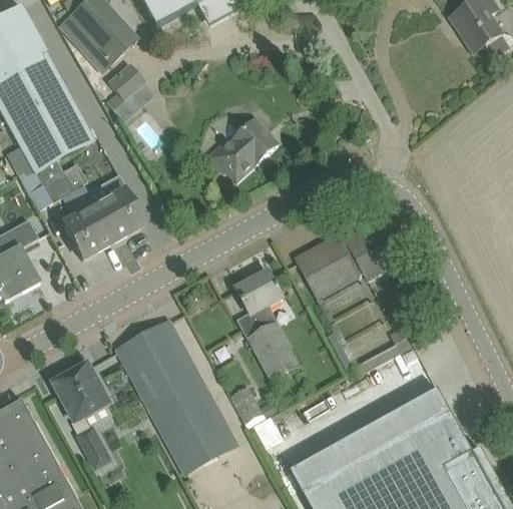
[(60,0),(93,58),(199,0),(60,0)]
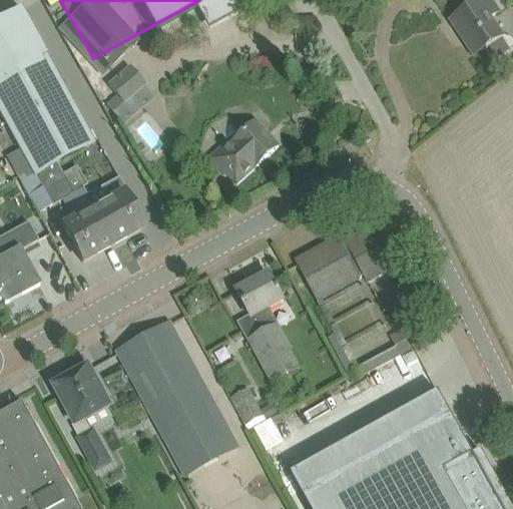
[(253,29),(231,41),(249,75),(281,58),(270,37),(281,32),(263,0),(249,0),(240,5),(253,29)]
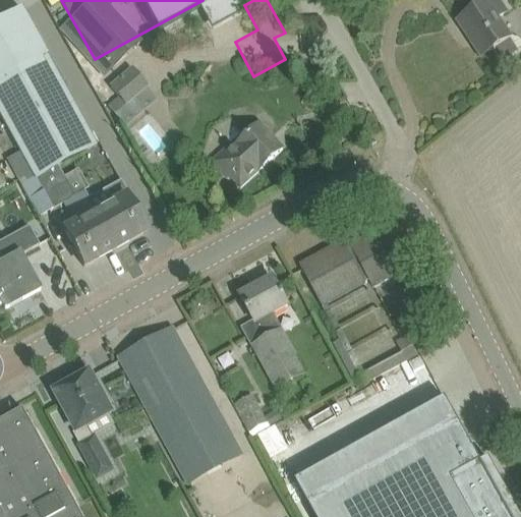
[(485,0),(478,5),(461,16),(475,37),(472,39),(482,54),(485,52),(493,62),(493,63),(496,67),(512,57),(520,50),(520,26),(510,35),(497,14),(507,8),(501,0),(485,0)]
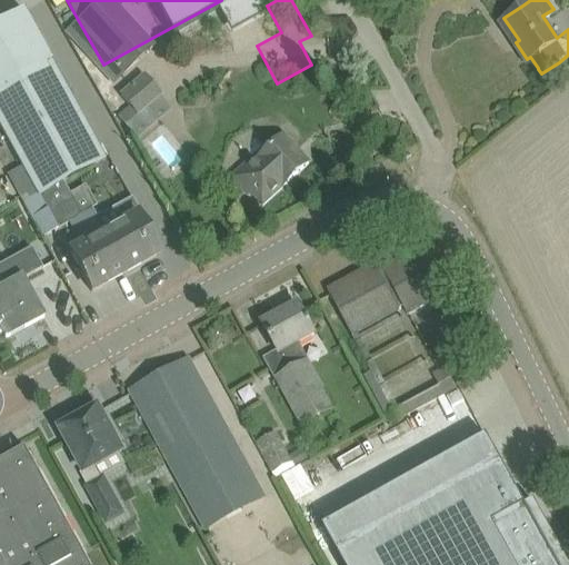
[(23,7),(0,19),(0,121),(21,161),(7,170),(22,199),(39,190),(50,209),(72,197),(65,185),(61,178),(103,155),(49,56),(50,56),(23,7)]
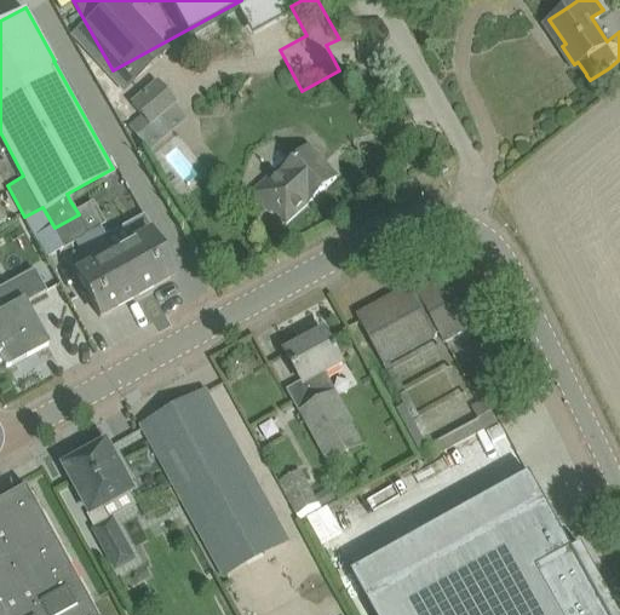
[(155,76),(128,98),(149,122),(176,99),(155,76)]
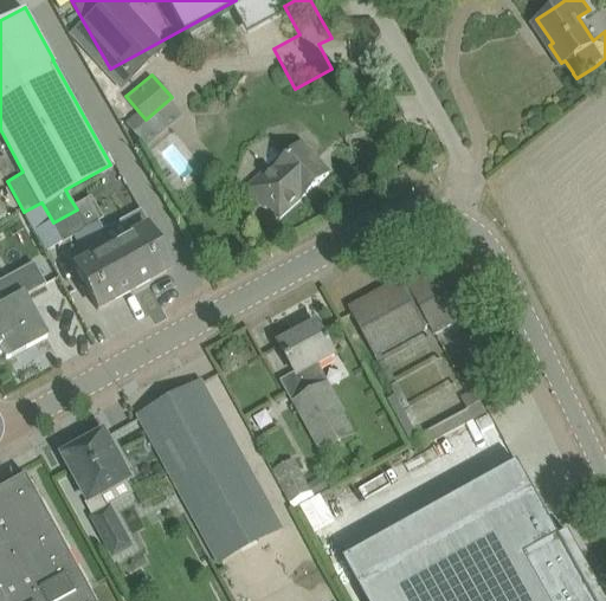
[(259,202),(264,196),(281,214),(329,169),(303,141),(269,173),(263,167),(244,185),(259,202)]
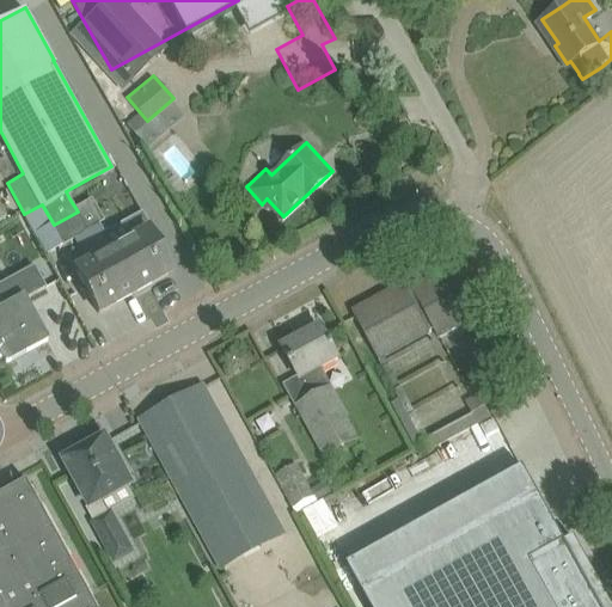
[(78,212),(54,225),(42,204),(24,214),(44,252),(61,243),(89,227),(87,225),(80,210),(78,212)]
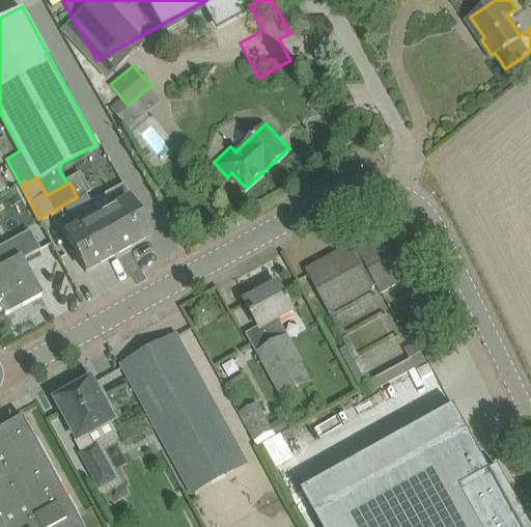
[(129,199),(132,197),(122,181),(105,190),(89,199),(87,200),(95,216),(115,251),(148,233),(138,216),(129,199)]
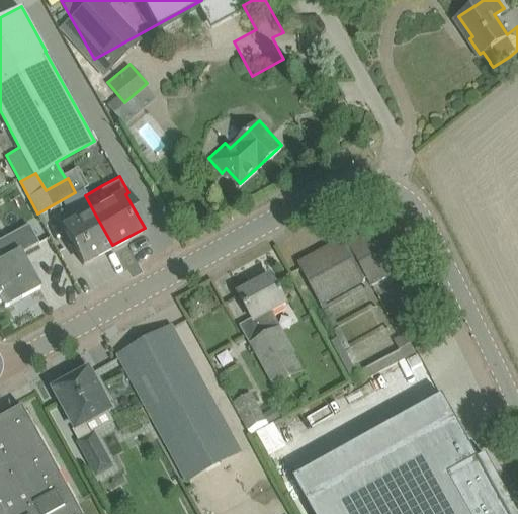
[(83,262),(112,245),(93,210),(63,227),(73,244),(83,262)]
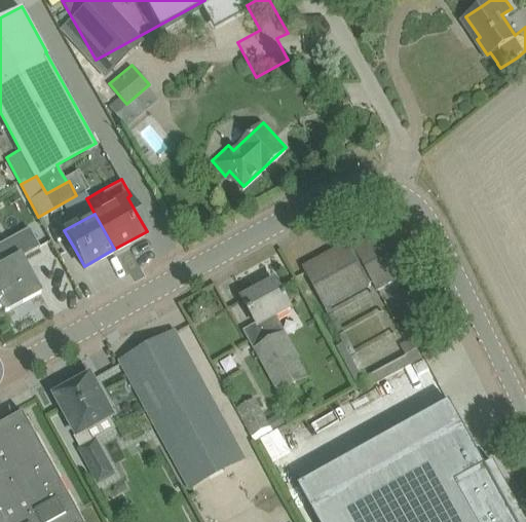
[(40,241),(30,222),(0,238),(0,256),(3,262),(0,264),(0,300),(4,308),(41,289),(21,253),(40,241)]
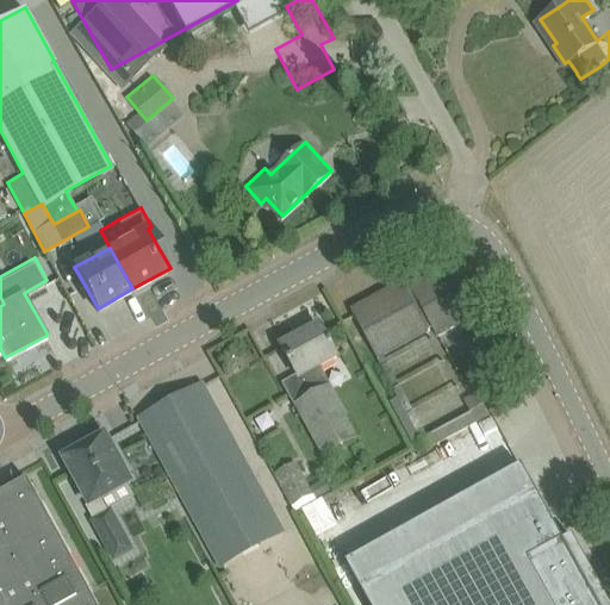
[(350,306),(361,326),(378,356),(434,325),(437,332),(460,320),(462,326),(484,315),(464,279),(450,286),(442,270),(433,275),(430,272),(410,284),(410,285),(405,287),(400,279),(350,306)]
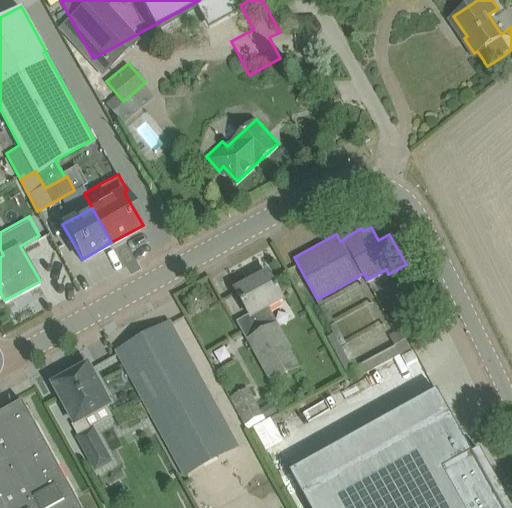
[(278,284),(277,285),(268,271),(237,288),(246,306),(250,312),(252,315),(260,329),(246,336),(273,383),(303,366),(276,319),(270,323),(262,309),(283,297),(279,289),(280,288),(278,284)]
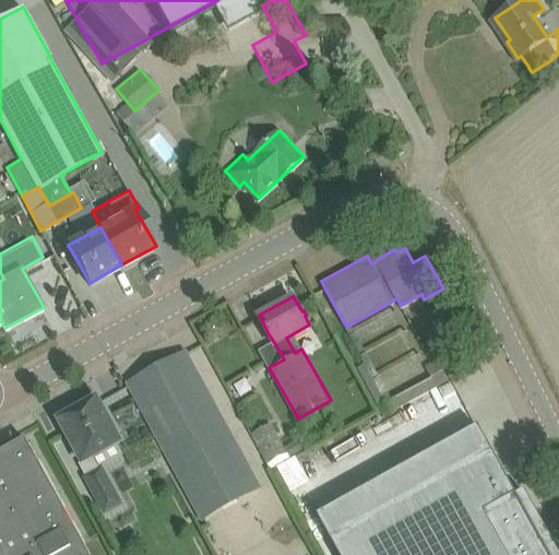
[(128,380),(138,400),(202,518),(261,486),(186,349),(128,380)]
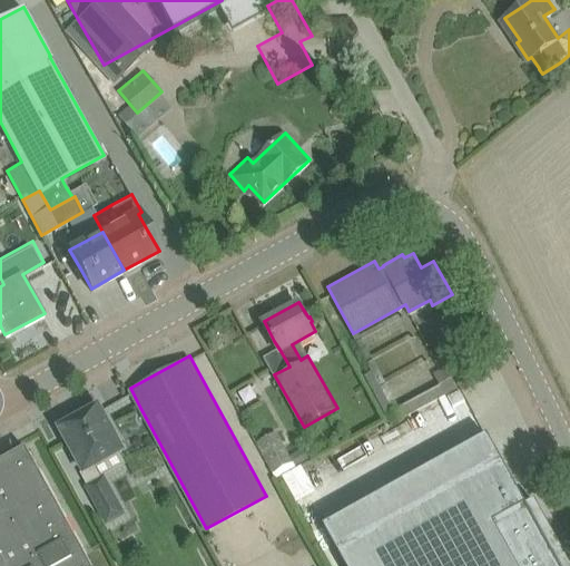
[(458,384),(454,380),(446,366),(434,372),(441,383),(445,392),(458,386),(458,384)]
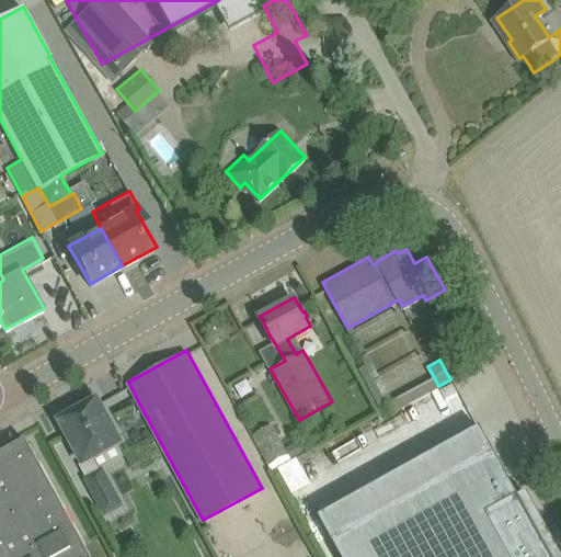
[(72,413),(60,420),(63,424),(82,461),(79,463),(90,481),(105,510),(119,502),(102,469),(100,470),(98,466),(92,456),(102,451),(118,443),(116,436),(107,419),(96,399),(72,413)]
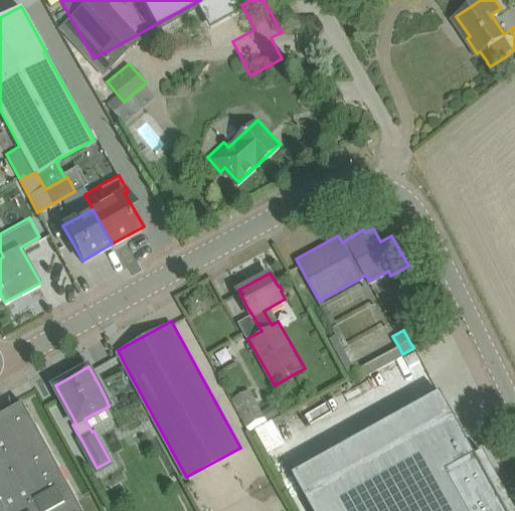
[(232,396),(247,423),(265,414),(263,411),(249,387),(232,396)]
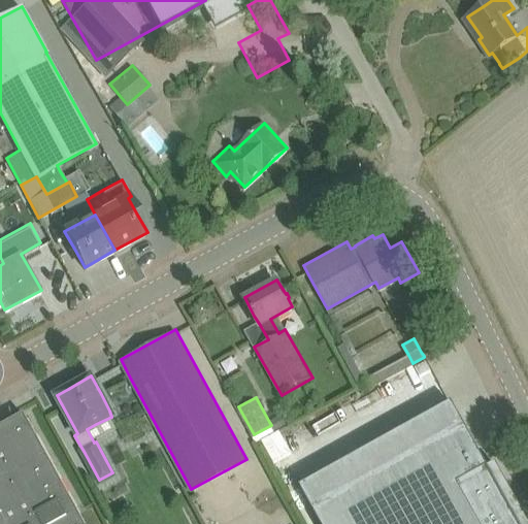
[(464,426),(314,511),(320,523),(527,523),(527,519),(522,509),(522,508),(516,495),(515,495),(496,462),(488,466),(452,401),(432,413),(432,414),(452,403),(464,426)]
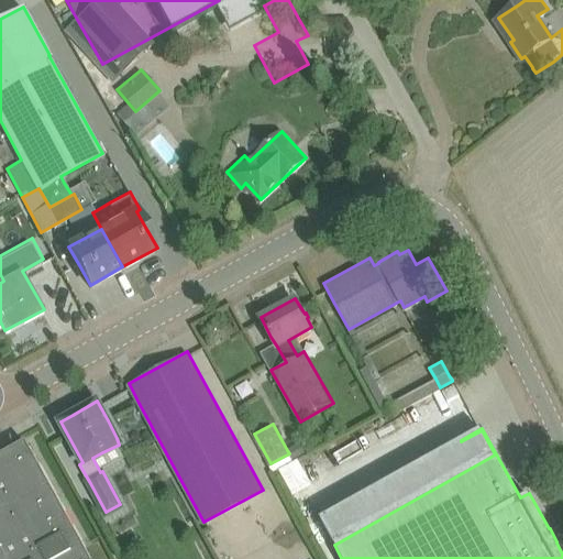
[(0,558),(90,558),(36,459),(25,440),(0,453),(0,558)]
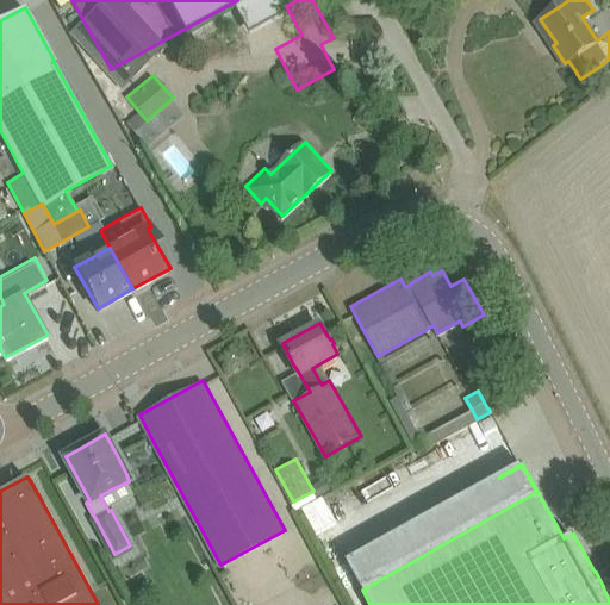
[(330,485),(327,479),(311,487),(313,491),(315,493),(330,485)]
